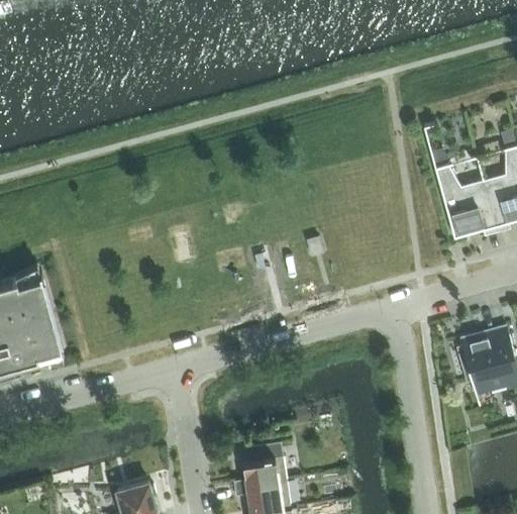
[(511,131),(500,134),(504,148),(515,145),(511,131)]
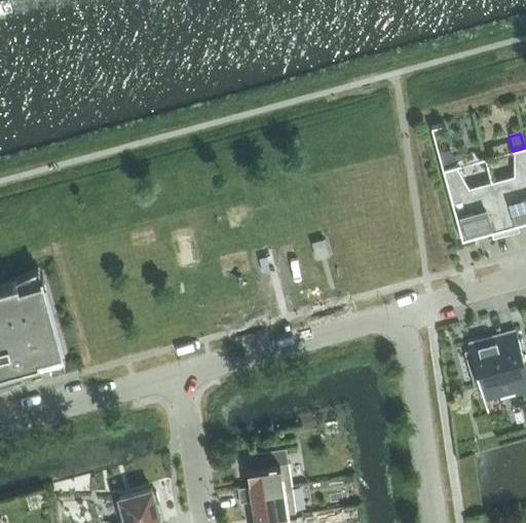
[(514,178),(491,184),(505,236),(519,233),(517,227),(525,224),(525,148),(513,152),(514,178)]
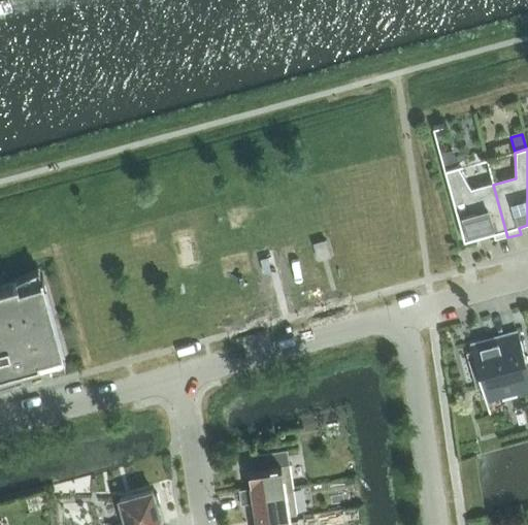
[(451,154),(439,157),(442,169),(455,166),(451,154)]
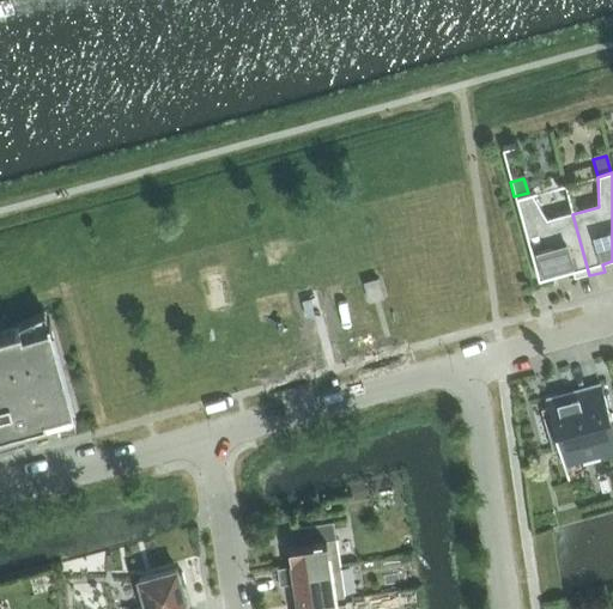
[(516,199),(515,199),(538,282),(572,273),(574,280),(589,275),(572,214),(546,221),(532,195),(516,199)]
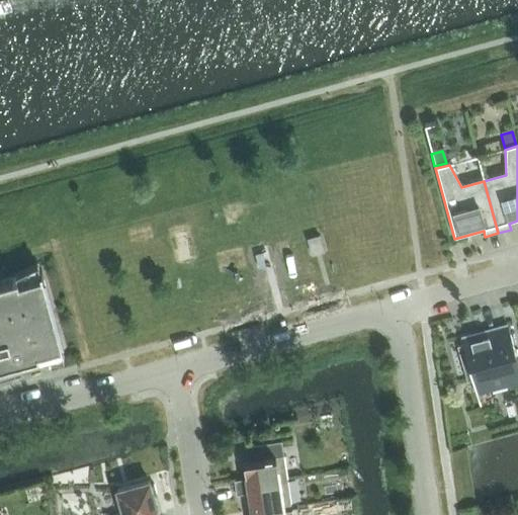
[(324,253),(320,239),(307,242),(312,257),(324,253)]
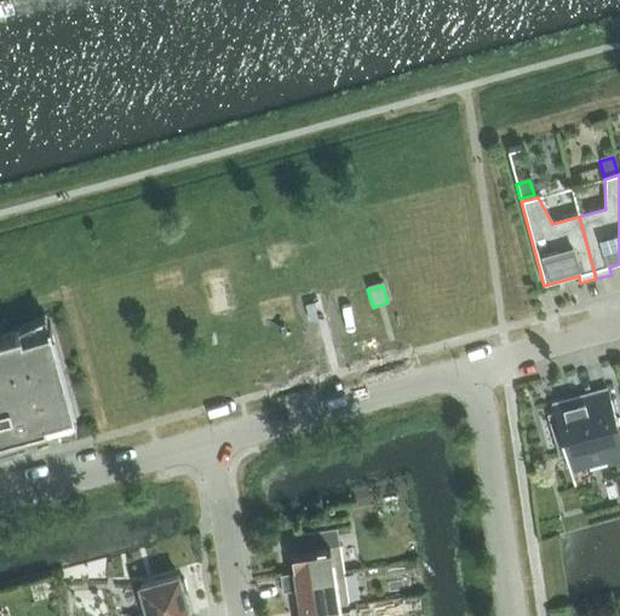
[(0,439),(16,436),(30,432),(46,427),(45,427),(75,419),(50,326),(0,338),(0,439)]
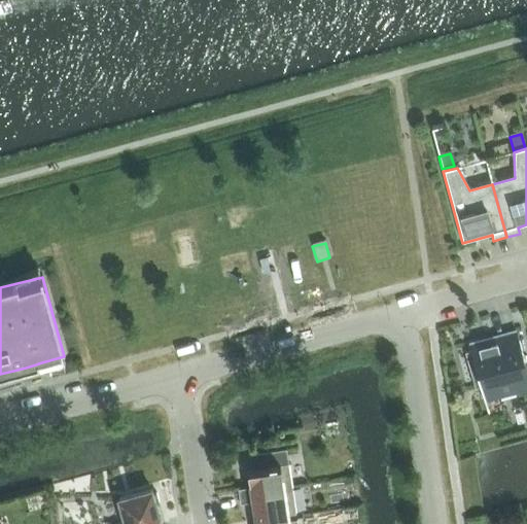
[(526,389),(526,373),(517,336),(488,343),(489,347),(464,353),(475,390),(480,388),(488,418),(490,418),(485,402),(526,389)]
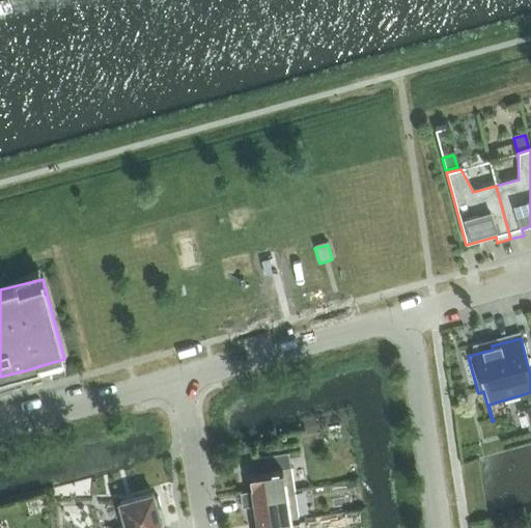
[(252,493),(253,500),(295,494),(288,453),(251,460),(253,474),(249,475),(251,493),(252,493)]
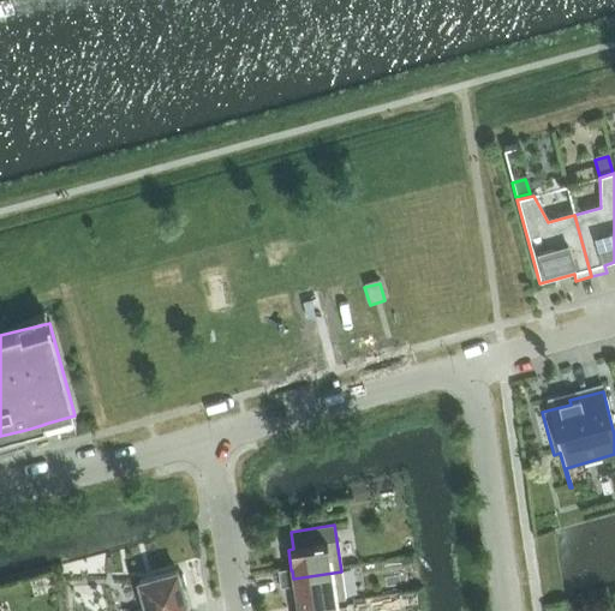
[(341,571),(293,579),(292,570),(291,570),(278,573),(280,589),(294,587),(298,610),(305,610),(336,605),(335,601),(345,600),(341,571)]
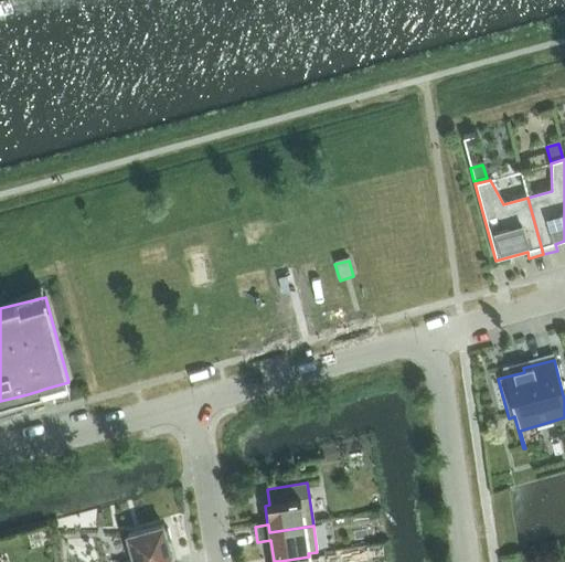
[(172,561),(167,543),(171,542),(168,531),(163,532),(162,527),(127,537),(132,559),(128,561),(172,561)]
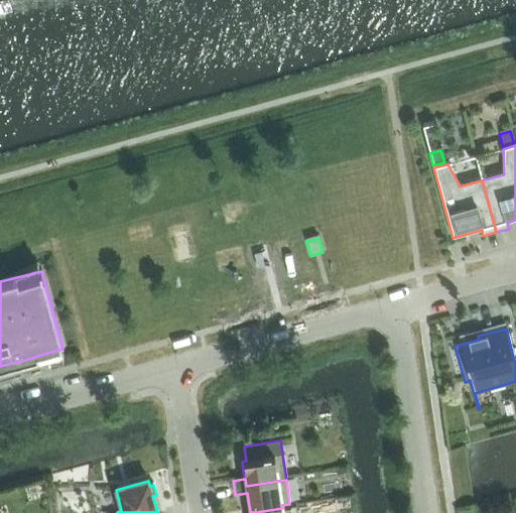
All buildings are outlined.
